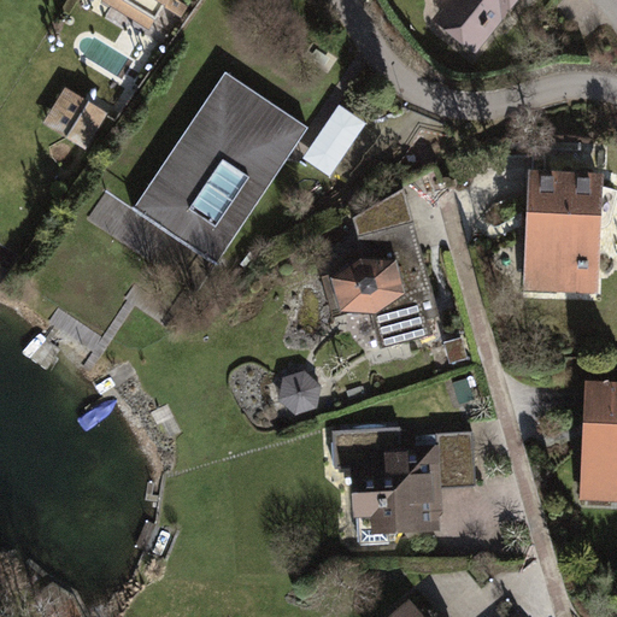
[(104,0),(103,3),(151,33),(165,9),(182,19),(189,7),(177,0),(104,0)]
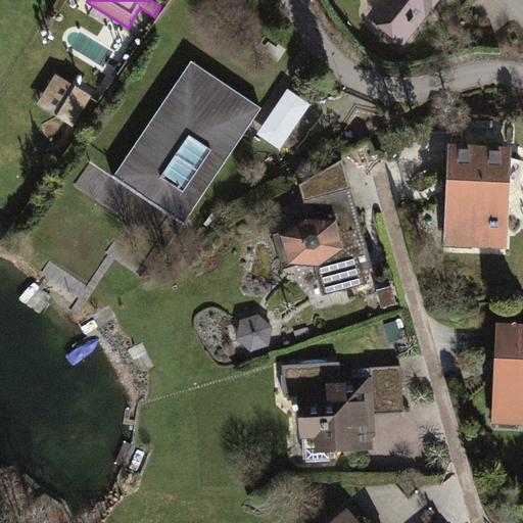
[(367,19),(405,48),(441,0),(370,0),(369,2),(375,7),(367,19)]
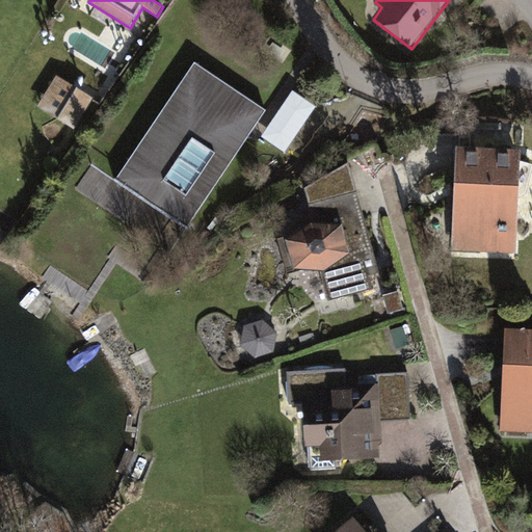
[(266,111),(195,64),(116,182),(187,230),(266,111)]
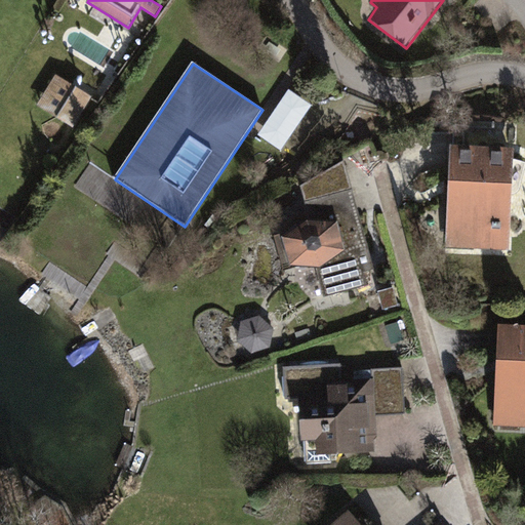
[(92,97),(55,76),(37,106),(74,128),(92,97)]
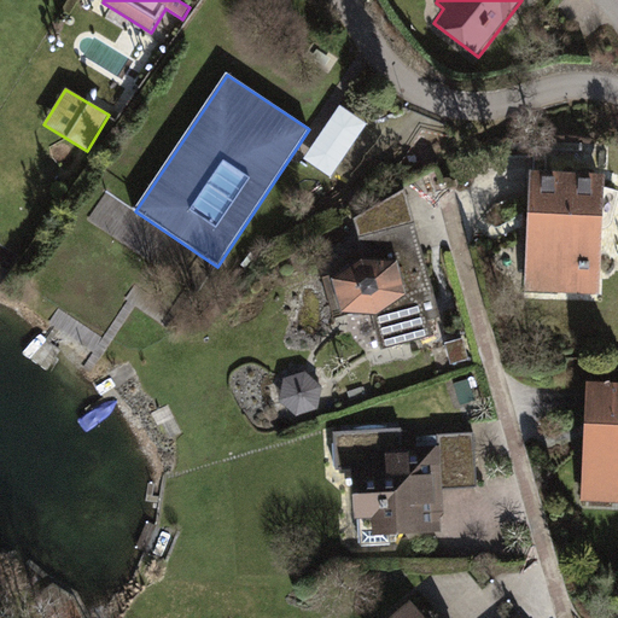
[(367,126),(339,106),(303,159),(331,179),(367,126)]
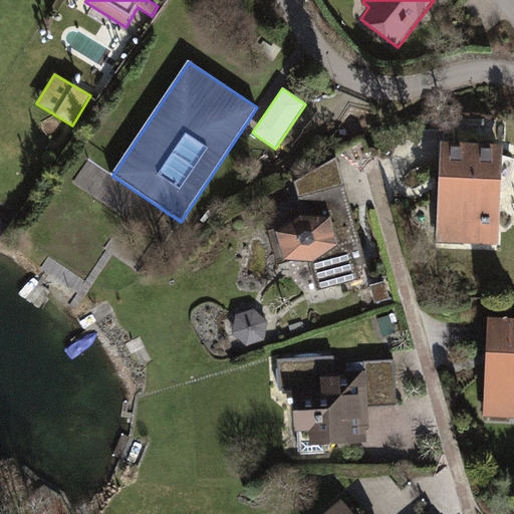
[(444,143),(441,143),(436,244),(498,247),(501,192),(504,192),(506,190),(508,189),(509,187),(513,166),(513,160),(503,158),(503,147),(493,146),(494,126),(445,123),(444,143)]
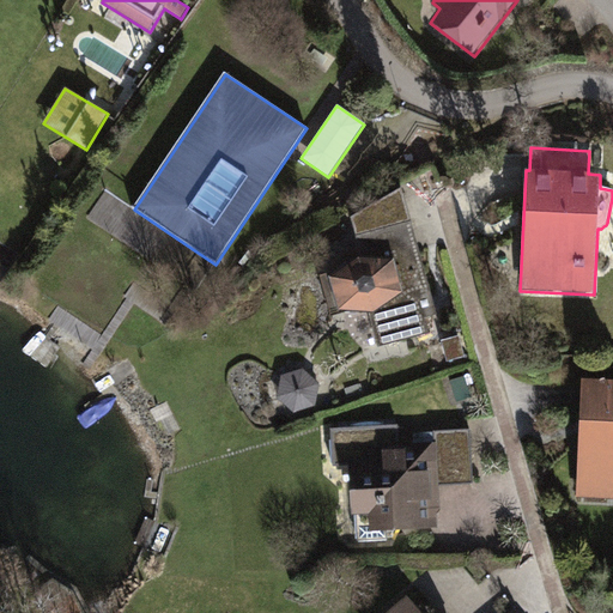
[(437,316),(402,189),(350,218),(360,258),(358,258),(328,278),(338,311),(369,314),(378,349),(429,334),(425,319),(437,316)]
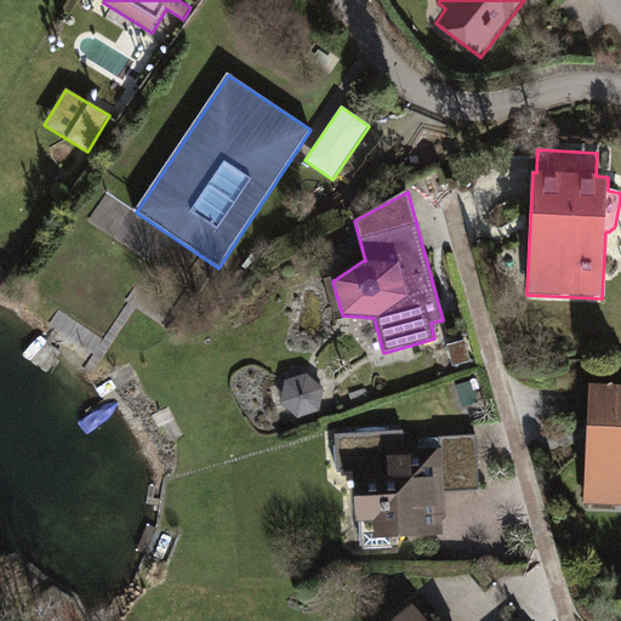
[(466,341),(446,346),(453,368),(472,363),(466,341)]
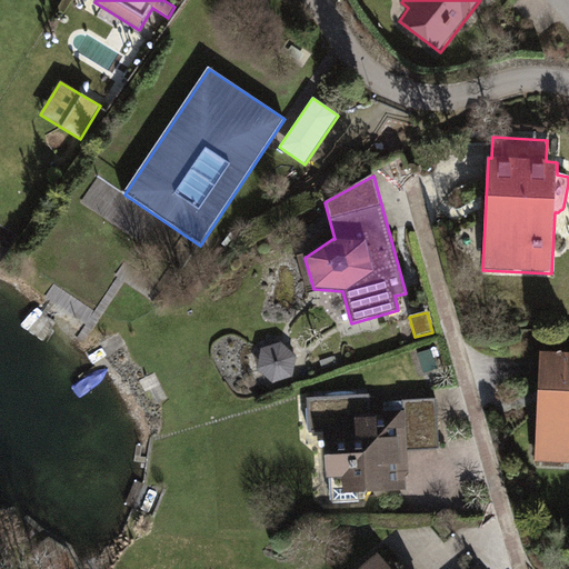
[(292,378),(297,357),(280,343),(261,349),(257,370),(273,385),(292,378)]
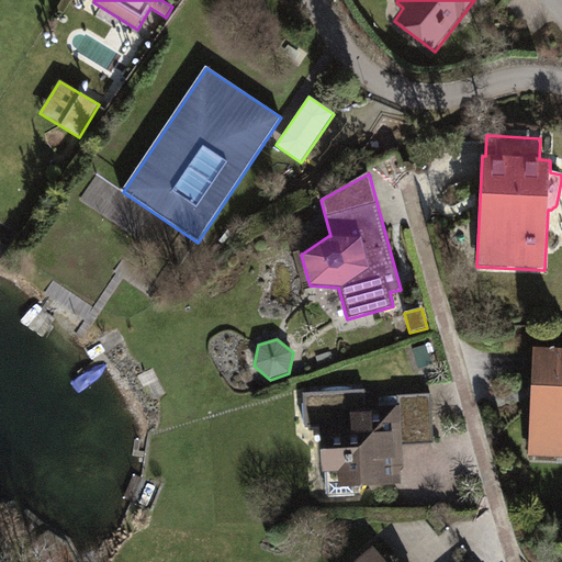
[(434,369),(426,346),(413,350),(420,372),(434,369)]
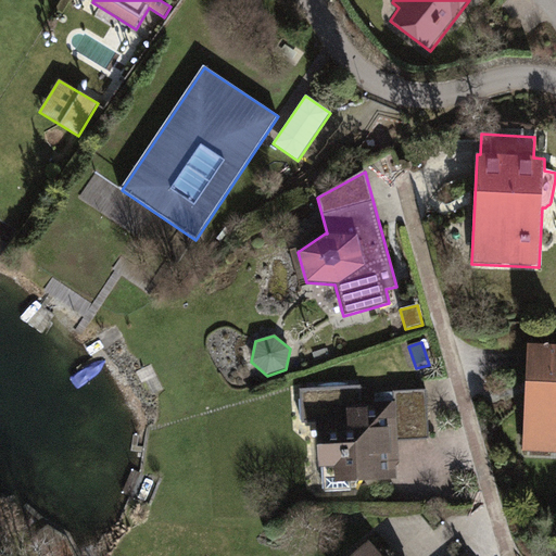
[(555,453),(555,344),(528,344),(523,452),(555,453)]
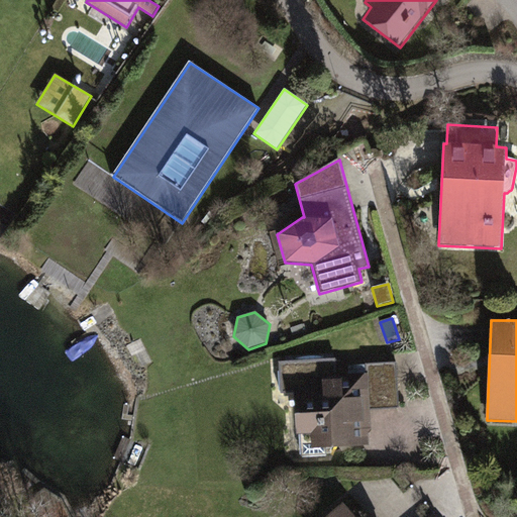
[(336,358),(277,362),(279,395),(293,394),(296,436),(301,436),(302,456),(327,455),(326,448),(370,446),(370,433),(372,431),(371,410),(399,409),(396,363),(365,364),(366,366),(347,367),(348,375),(336,376),(336,358)]
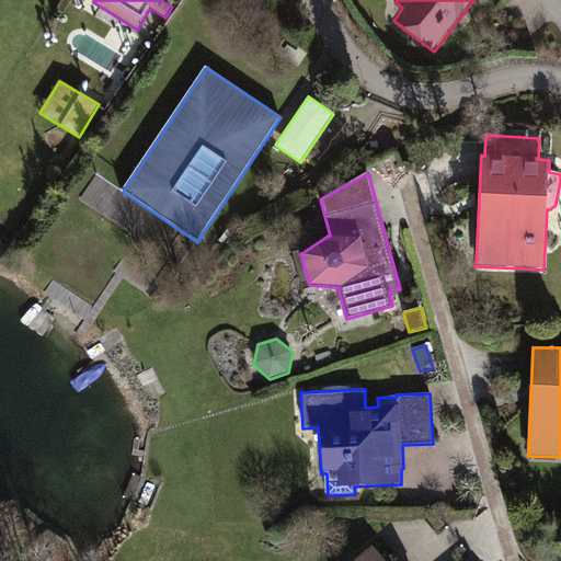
[(385,560),(373,547),(355,560),(385,560)]
